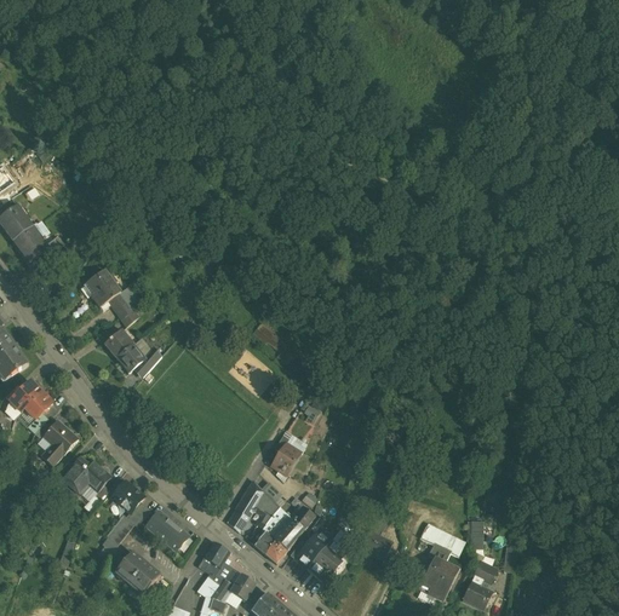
[(7,168),(0,172),(7,183),(13,178),(7,168)]
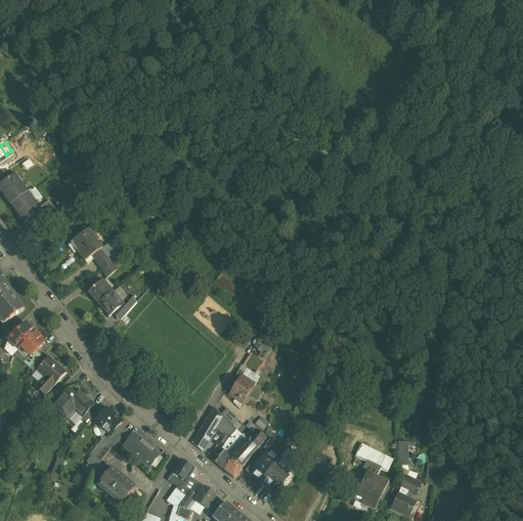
[(28,190),(14,172),(0,181),(0,187),(10,203),(28,190)]
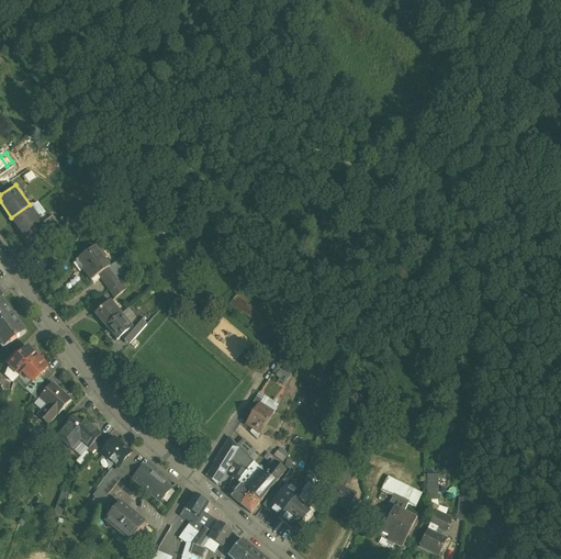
[(30,204),(11,217),(26,237),(37,230),(44,224),(44,223),(30,204)]
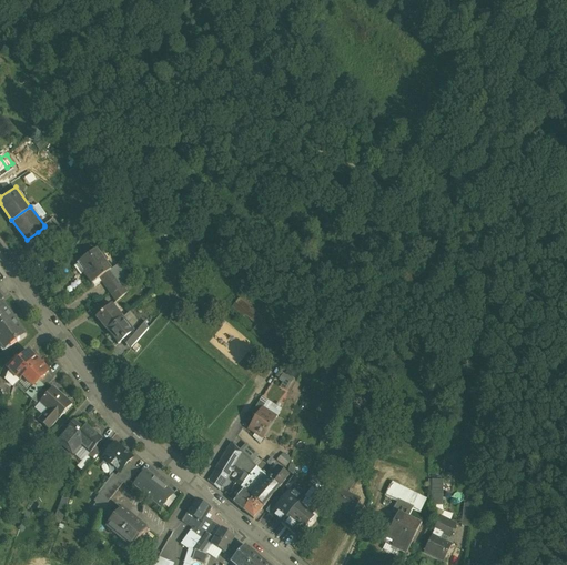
[(51,221),(44,225),(44,226),(38,232),(42,239),(54,226),(51,221)]
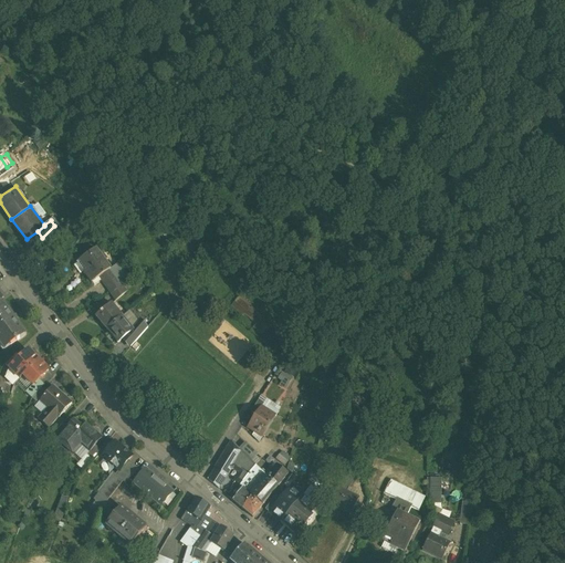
[(95,246),(72,262),(80,272),(83,270),(87,275),(91,280),(97,275),(110,266),(95,246)]
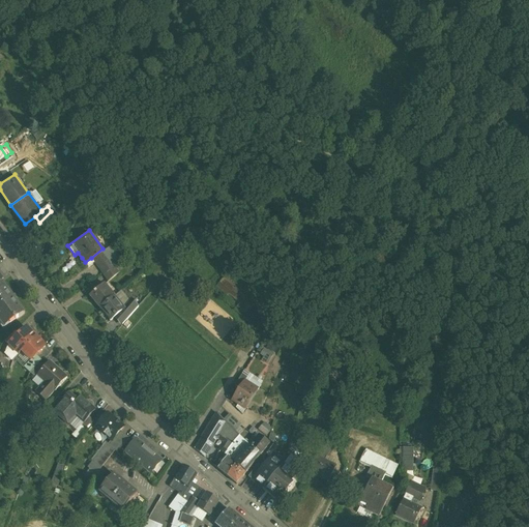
[(121,257),(111,243),(103,249),(113,262),(121,257)]
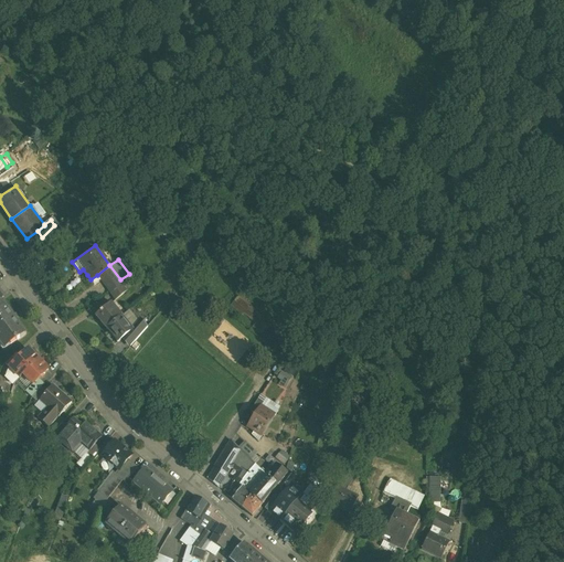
[(109,265),(97,275),(115,298),(126,288),(120,279),(109,265)]
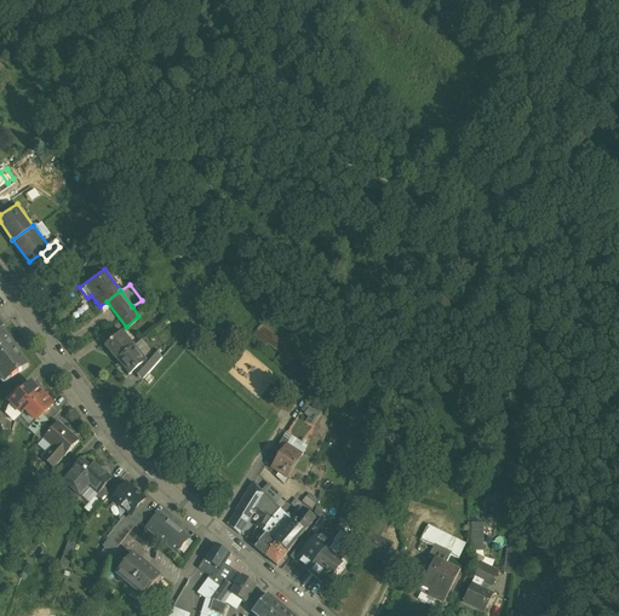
[(261,322),(252,332),(265,344),(267,341),(274,334),(261,322)]
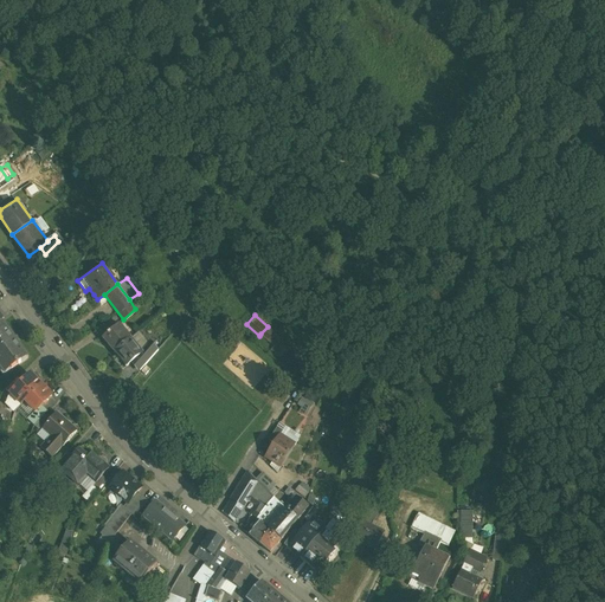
[(1,321),(0,322),(0,367),(4,371),(26,355),(1,321)]
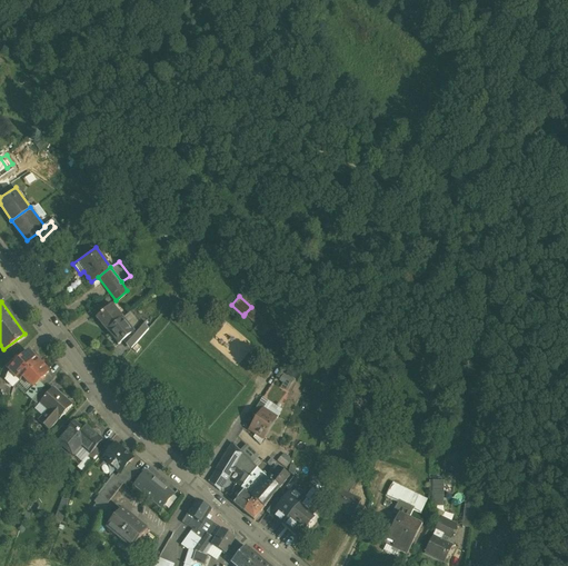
[(110,304),(96,316),(107,328),(121,316),(116,309),(116,310),(110,304)]
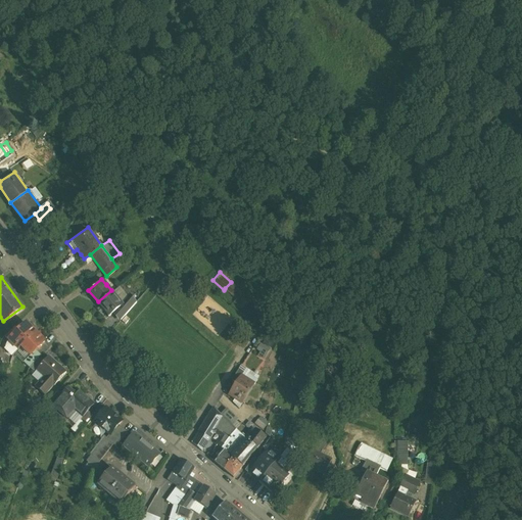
[(231,281),(231,282),(225,288),(235,296),(238,292),(241,289),(231,281)]
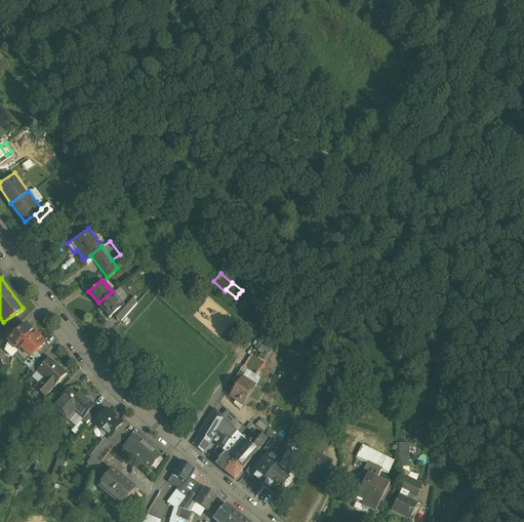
[(112,291),(98,303),(109,316),(114,312),(122,305),(121,304),(117,298),(117,297),(112,291)]
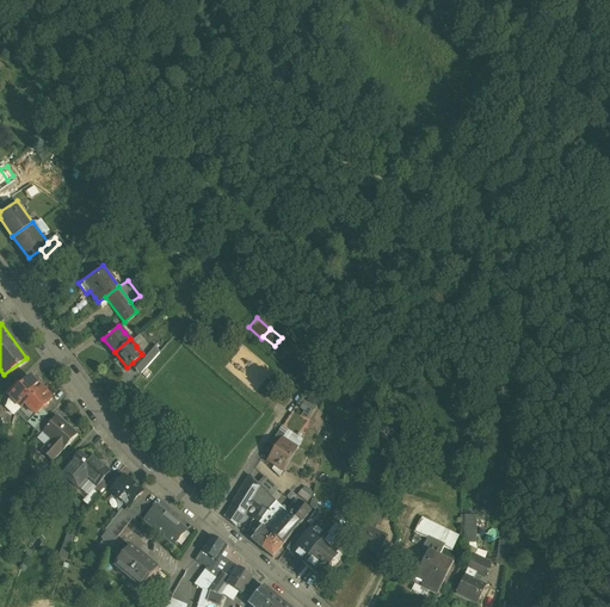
[(278,341),(275,346),(272,350),(282,358),(289,350),(278,341)]
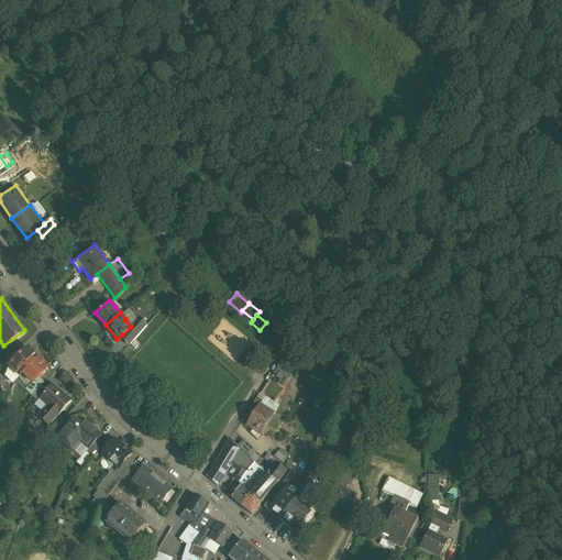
[(130,326),(131,327),(122,335),(129,342),(145,324),(141,317),(130,326)]
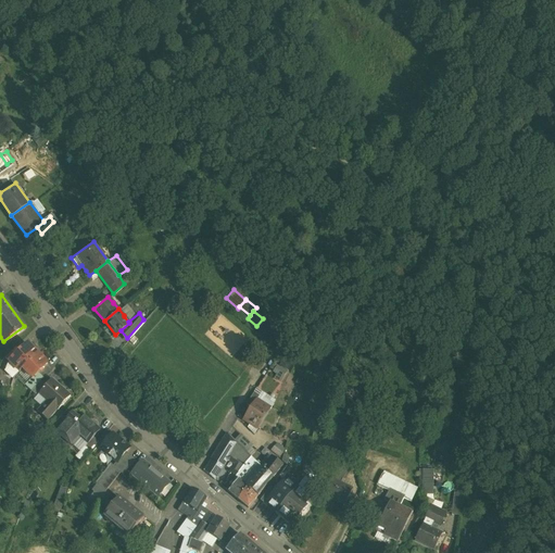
[(20,349),(9,360),(19,369),(22,367),(22,366),(38,350),(34,346),(33,347),(27,341),(20,349)]
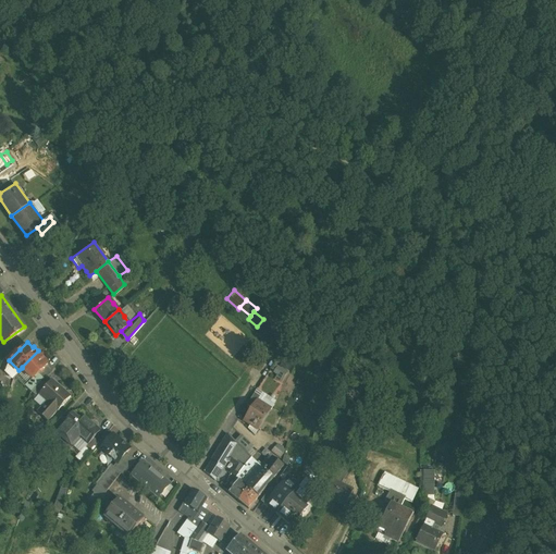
[(15,345),(4,355),(9,360),(20,349),(15,345)]
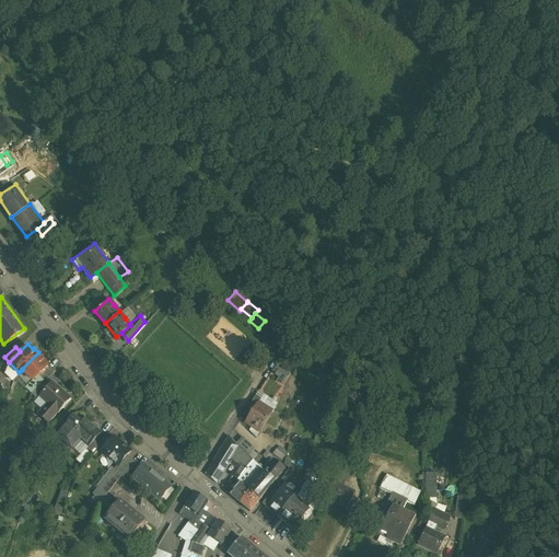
[(38,352),(22,369),(22,370),(31,379),(32,379),(37,373),(47,363),(37,355),(38,354),(38,352)]
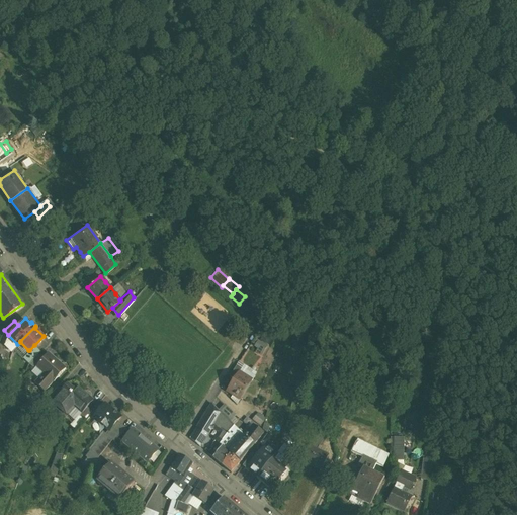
[(11,350),(17,344),(8,335),(6,337),(4,342),(11,350)]
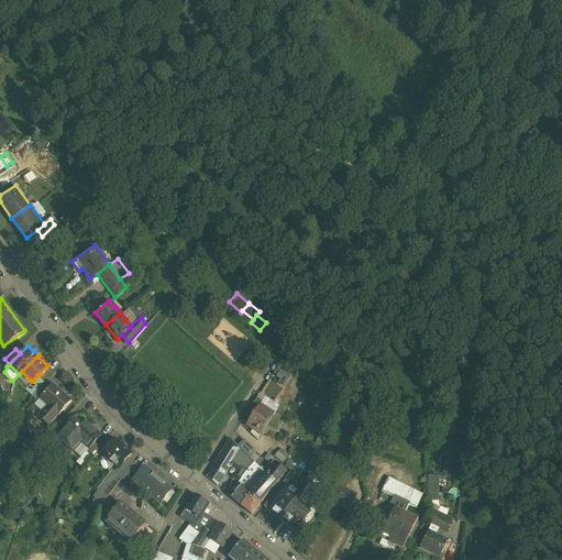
[(276,381),(283,384),(289,373),(279,368),(276,372),(275,374),(279,375),(276,381)]
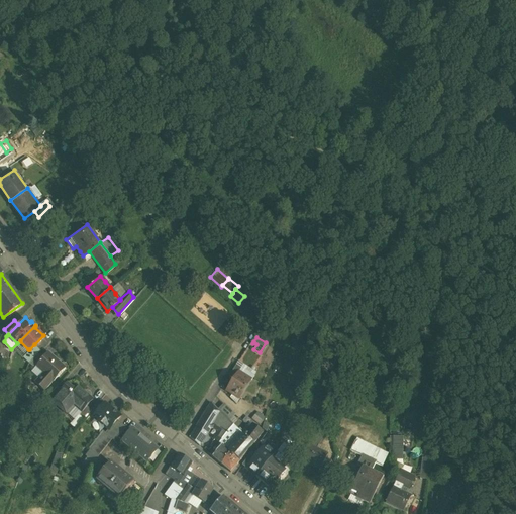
[(34,344),(29,349),(28,349),(22,355),(28,361),(36,351),(39,348),(34,344)]
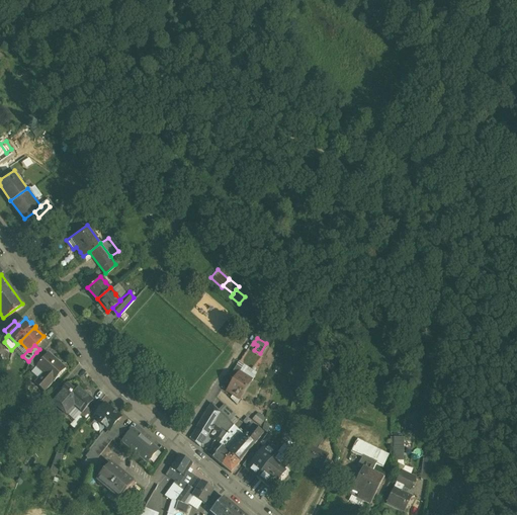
[(65,366),(47,351),(41,357),(35,364),(44,371),(34,381),(44,390),(53,378),(54,379),(65,366)]
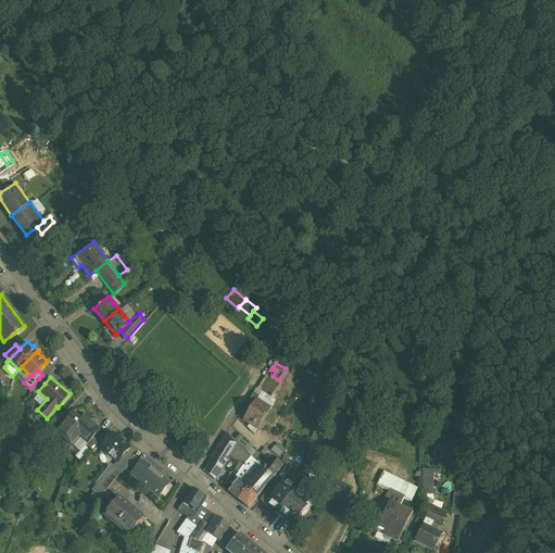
[(39,378),(30,388),(37,393),(38,391),(45,384),(39,378)]
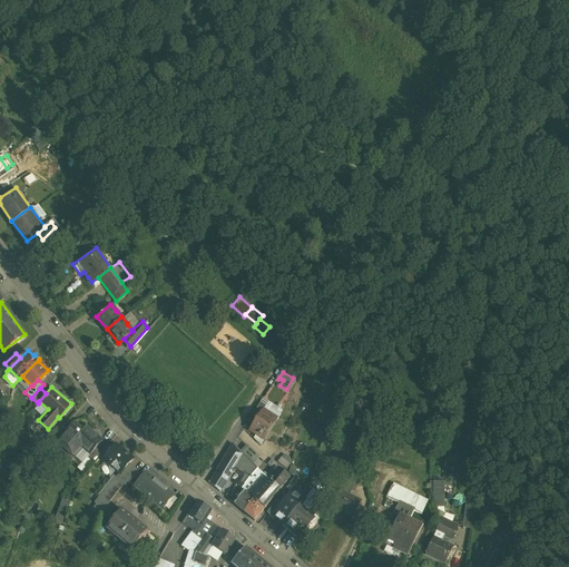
[(260,399),(252,412),(257,416),(262,408),(263,408),(265,403),(260,399)]
